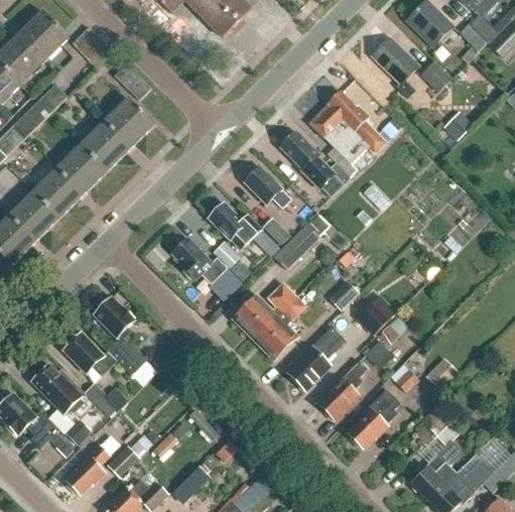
[(158,0),(171,12),(183,0),(185,0),(222,36),(251,8),(242,0),(158,0)]
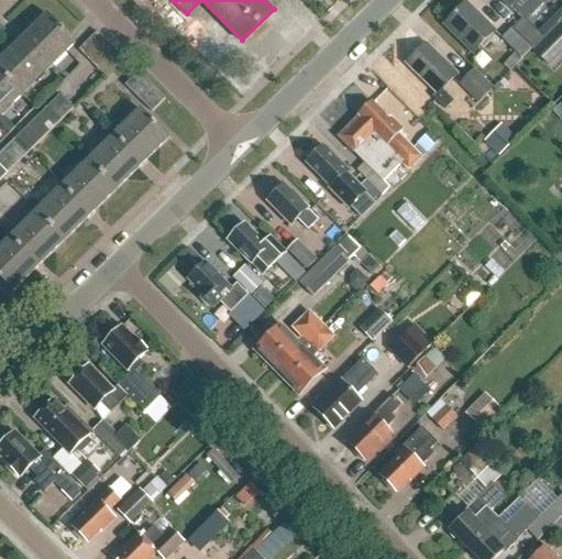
[(494,28),(466,0),(464,0),(443,22),(472,51),(494,28)]
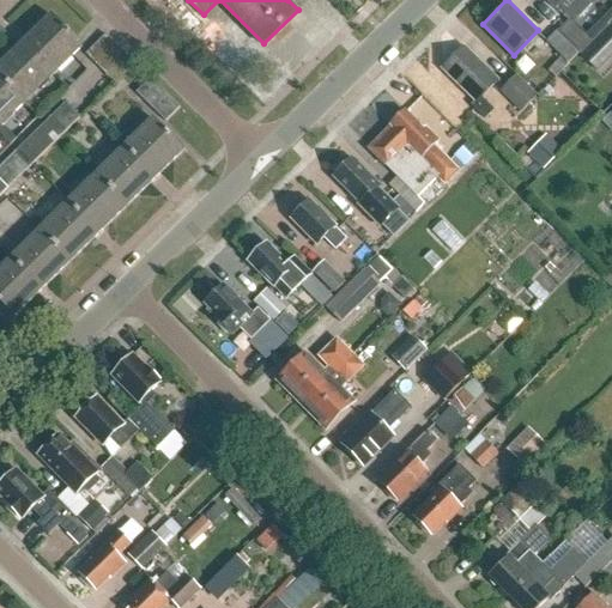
[(0,74),(24,99),(80,43),(49,12),(0,60),(0,74)]
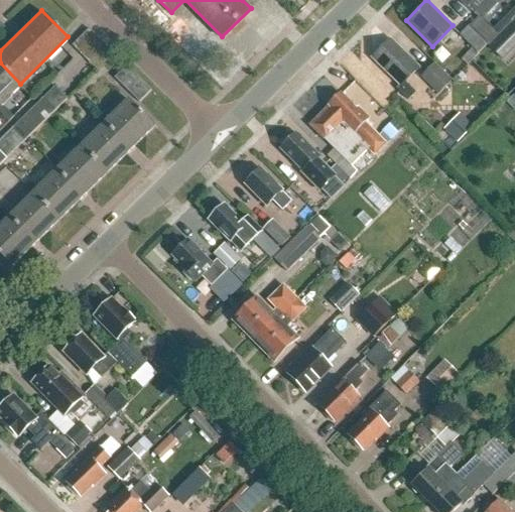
[(487,41),(497,31),(479,13),(469,24),(487,41)]
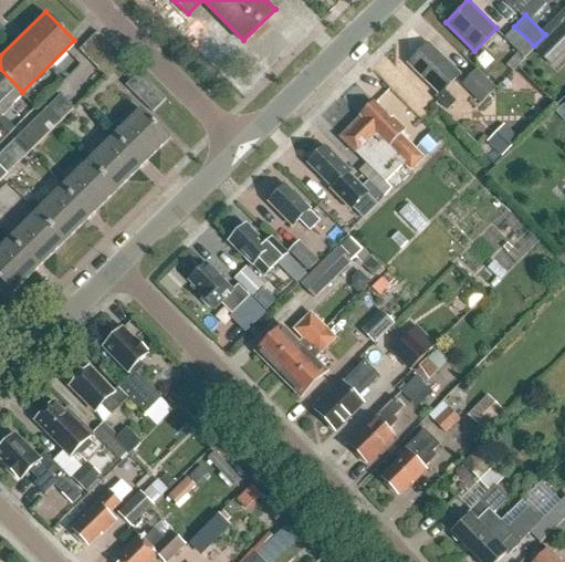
[(564,23),(561,20),(532,53),(550,69),(564,50),(564,23)]
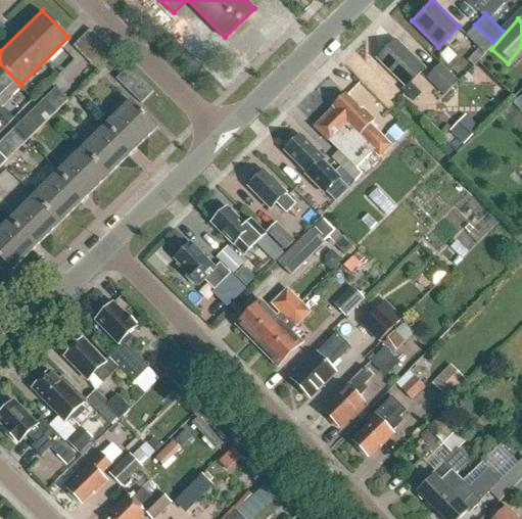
[(484,51),(493,42),(475,25),(474,24),(465,33),(484,51)]
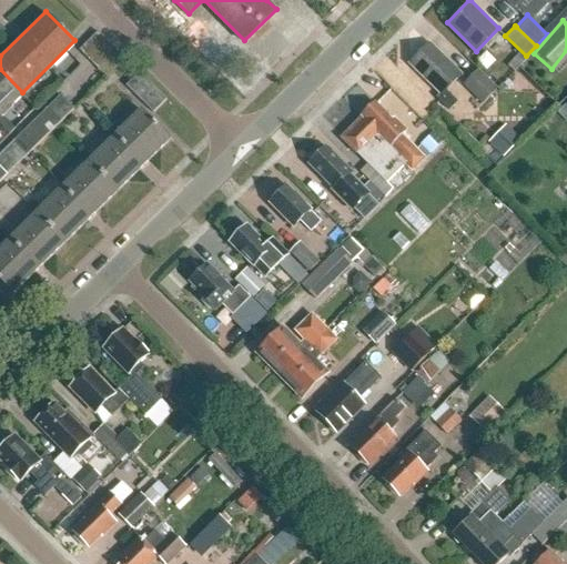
[(88,57),(105,39),(97,30),(79,48),(88,57)]
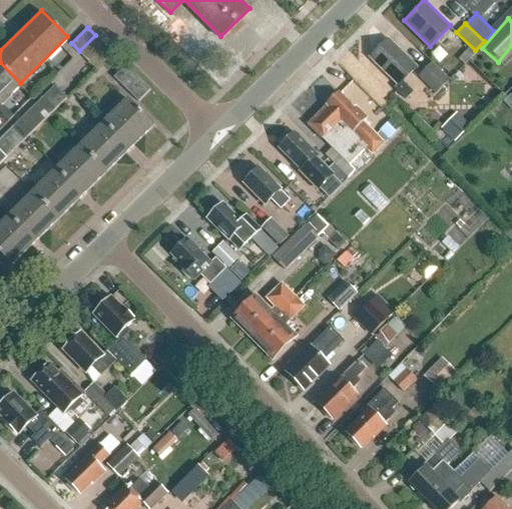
[(86,59),(103,43),(95,35),(79,51),(86,59)]
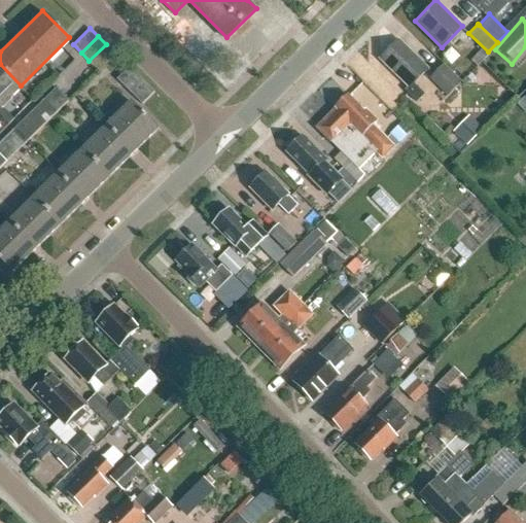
[(416,100),(424,93),(413,81),(427,67),(397,38),(379,57),(408,85),(405,89),(416,100)]
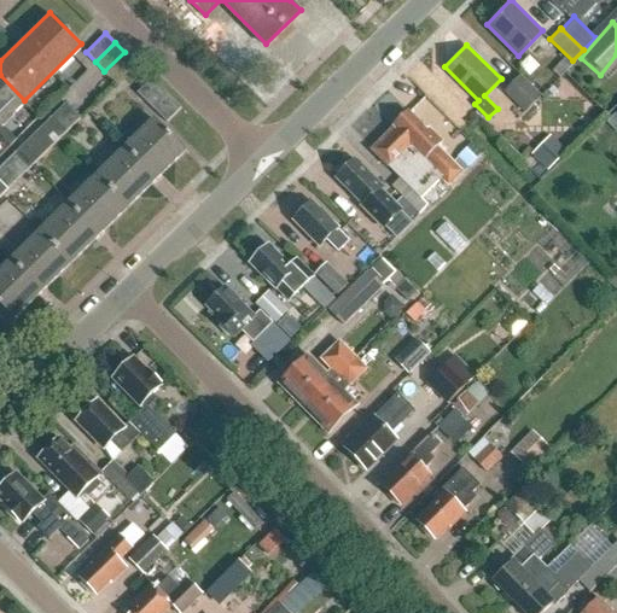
[(134,62),(124,52),(104,71),(114,81),(134,62)]
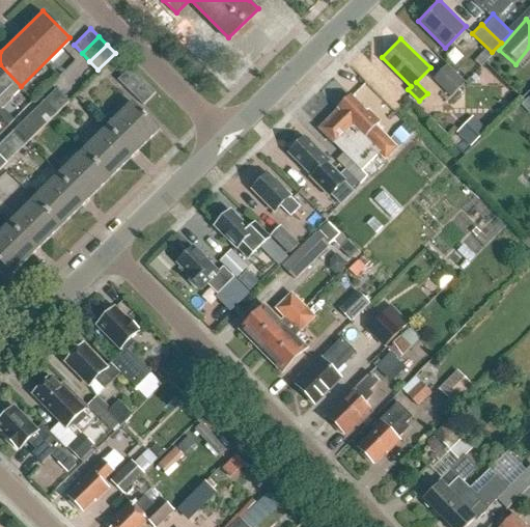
[(450,94),(464,81),(446,63),(433,77),(450,94)]
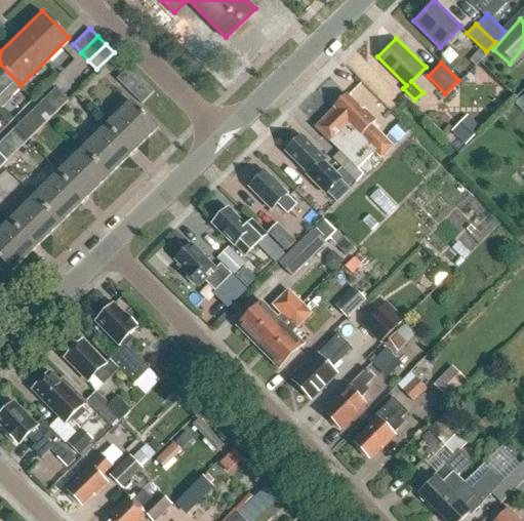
[(0,105),(21,85),(0,64),(0,105)]
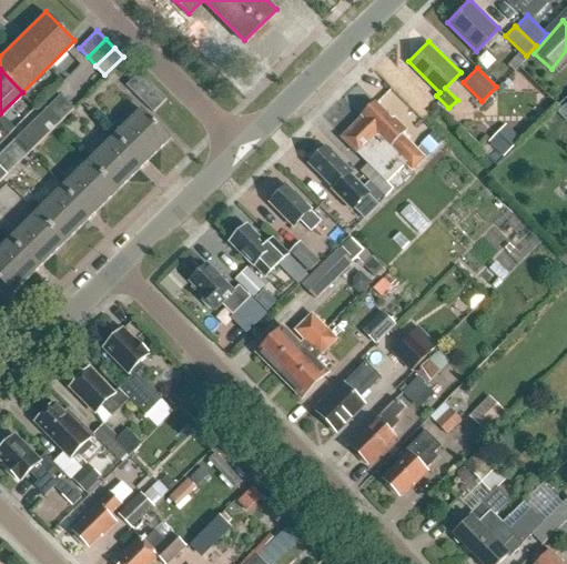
[(131,90),(145,77),(139,70),(125,83),(131,90)]
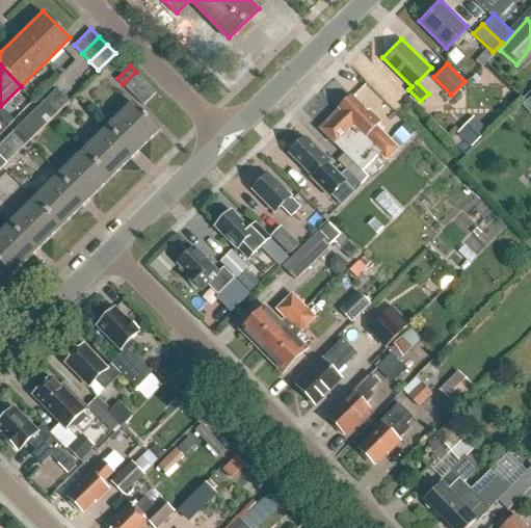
[(129,90),(142,78),(136,72),(123,84),(129,90)]
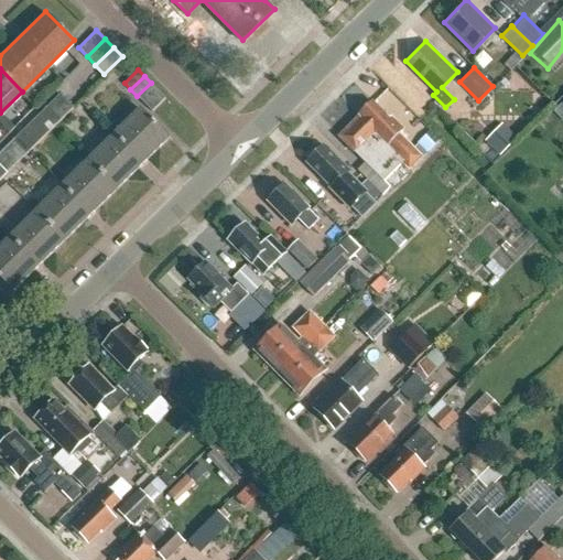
[(143,103),(158,89),(151,83),(137,96),(143,103)]
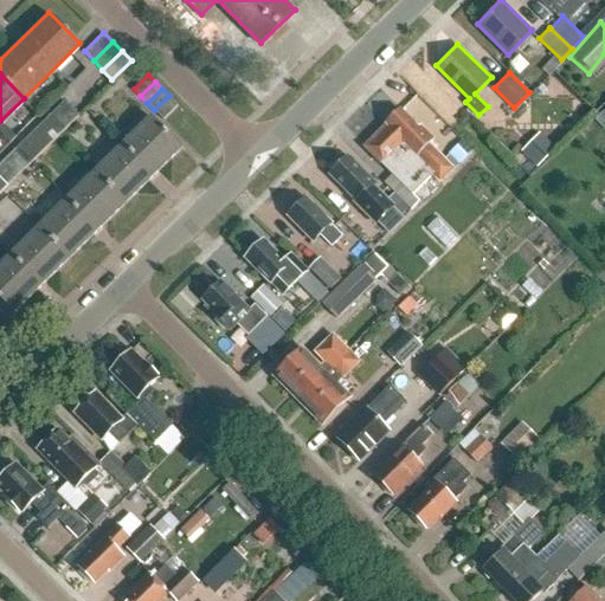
[(161,117),(177,103),(169,96),(154,110),(161,117)]
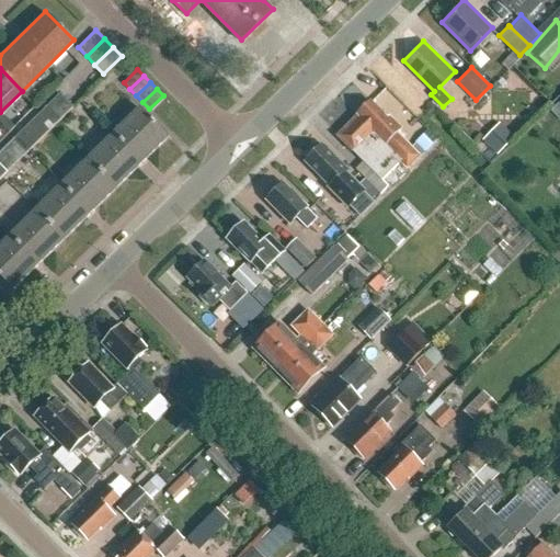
[(58,92),(52,99),(65,112),(71,105),(58,92)]
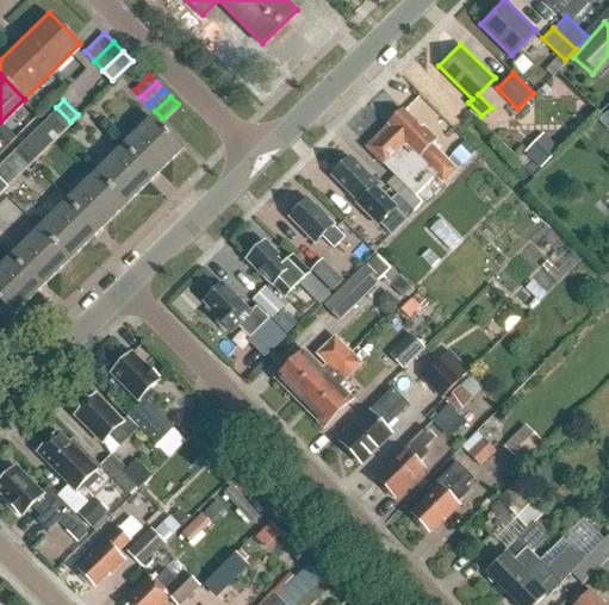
[(70,122),(56,107),(49,114),(63,129),(70,122)]
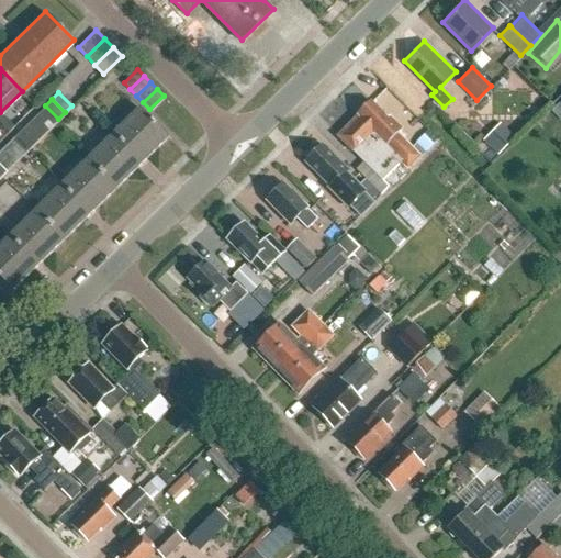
[(400,160),(405,166),(418,154),(397,132),(402,127),(389,114),(388,116),(370,99),(358,113),(369,125),(367,127),(384,144),(400,159),(400,160)]
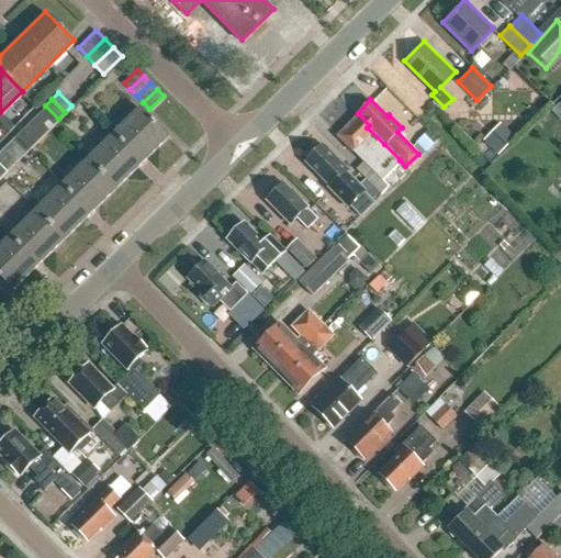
[(58,119),(45,105),(38,112),(52,125),(58,119)]
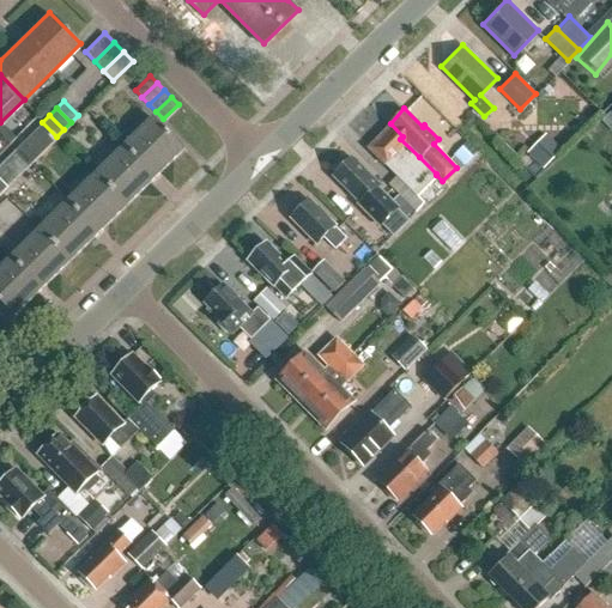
[(158,172),(183,149),(152,116),(150,119),(95,172),(126,205),(150,182),(158,172)]
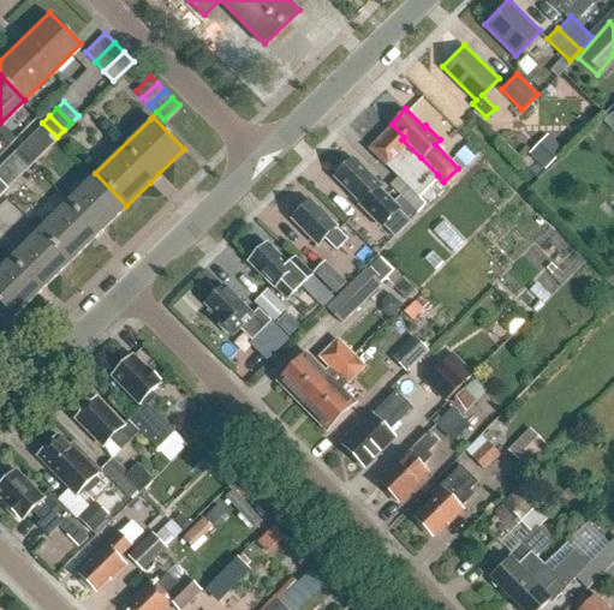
[(57,137),(42,123),(35,130),(49,144),(57,137)]
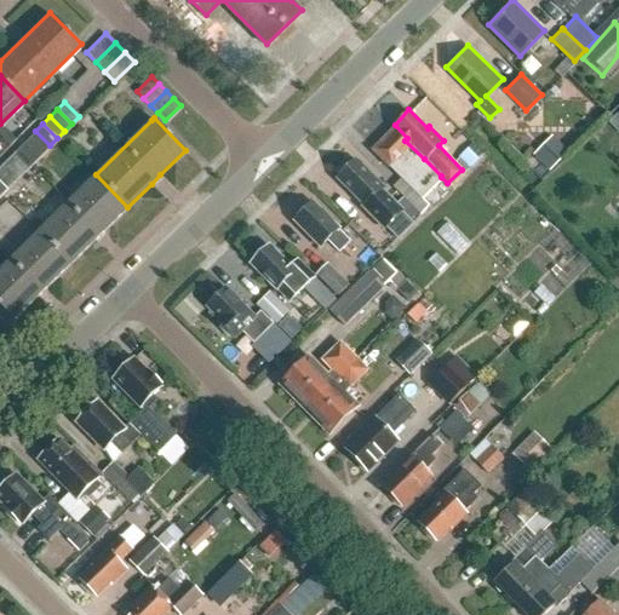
[(422,196),(441,177),(441,176),(424,159),(405,141),(407,138),(395,125),(373,147),(372,147),(372,148),(411,187),(402,195),(419,212),(428,203),(422,196)]
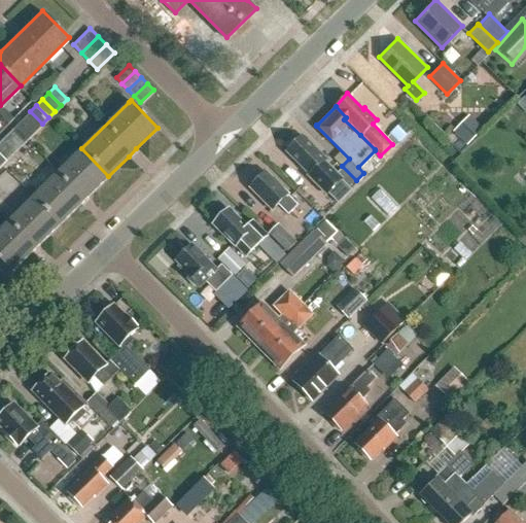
[(42,124),(30,111),(24,117),(36,130),(42,124)]
